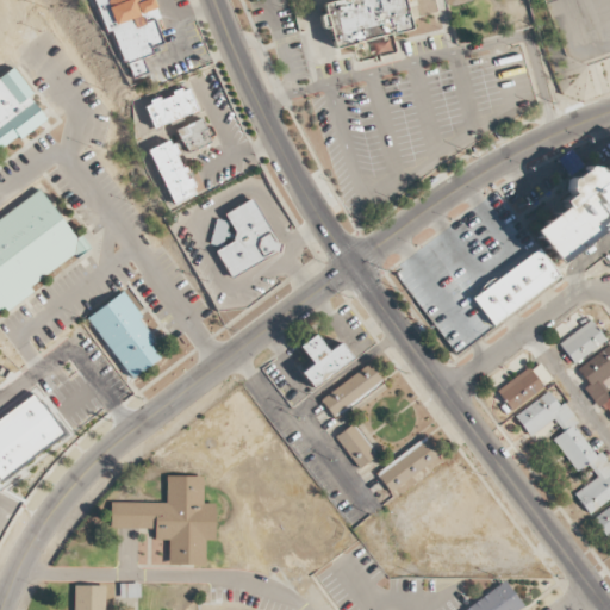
[(153,0),(156,8),(142,14),(145,23),(155,19),(163,43),(150,48),(153,54),(142,58),(147,73),(132,79),(126,61),(123,63),(111,31),(106,32),(93,0),(153,0)]
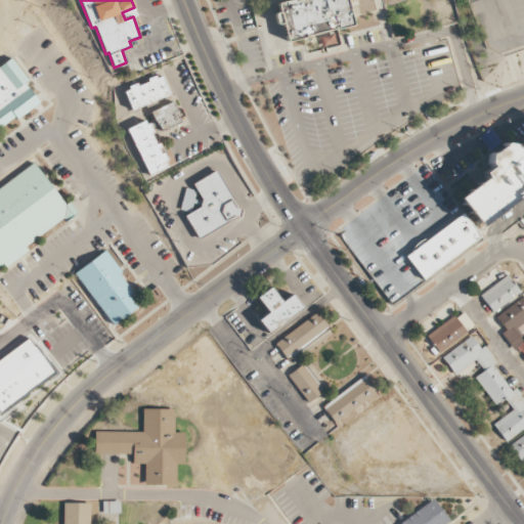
[(348,0),(355,24),(355,25),(354,26),(353,26),(338,30),(337,30),(336,30),(336,29),(306,36),(306,37),(305,37),(290,42),(289,41),(288,41),(288,40),(284,24),(279,25),(278,25),(278,24),(277,24),(277,23),(275,16),(275,15),(275,14),(276,13),(280,12),(278,6),(278,5),(278,4),(279,4),(279,3),(280,3),(290,0),(348,0)]
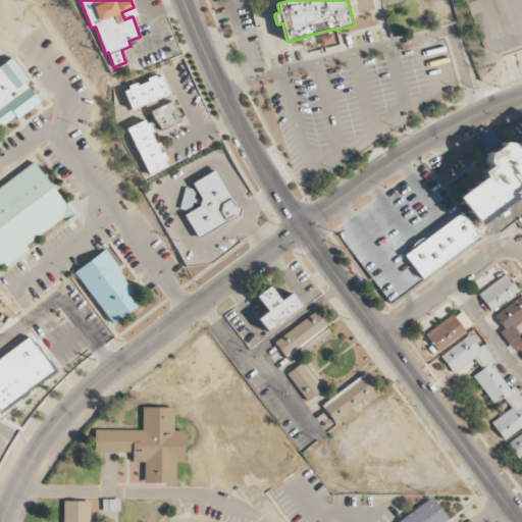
[(0,67),(12,57),(28,80),(24,83),(40,103),(17,119),(15,116),(0,128),(0,67)]
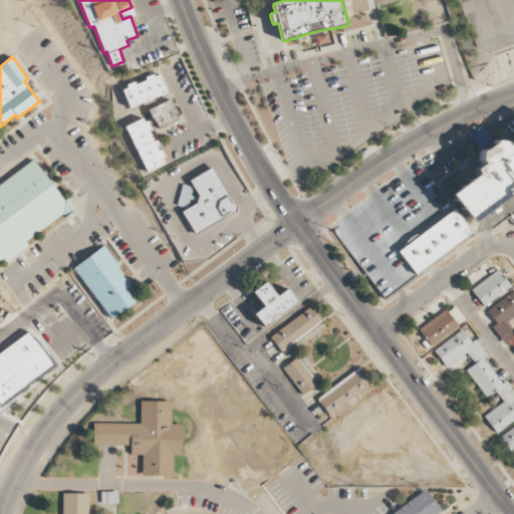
[(145,77),(146,80),(136,84),(135,81),(126,84),(127,87),(122,90),(130,108),(143,103),(144,105),(155,101),(154,98),(167,93),(160,75),(154,77),(154,74),(145,77)]
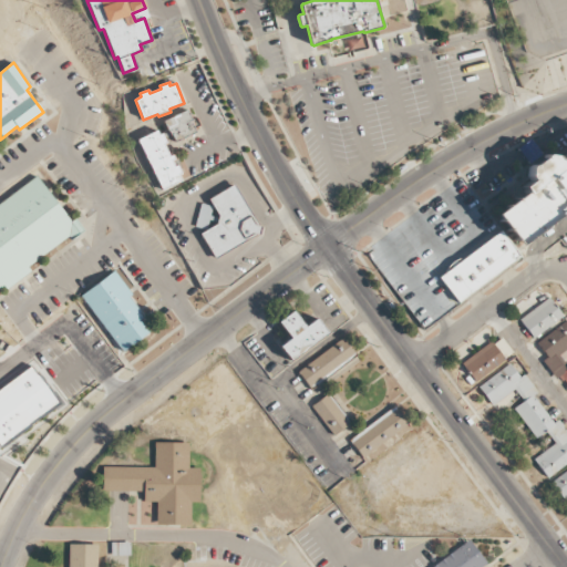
[(187,110),(163,122),(169,134),(172,134),(175,142),(195,133),(195,131),(196,131),(195,129),(194,129),(191,121),(193,121),(187,110)]
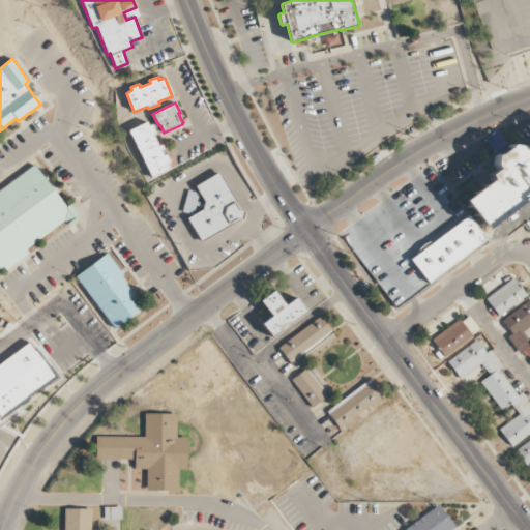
[(146,122),(128,130),(151,178),(170,170),(167,164),(169,163),(165,154),(163,155),(159,150),(163,149),(160,145),(157,146),(152,135),(155,134),(151,125),(148,126),(146,122)]
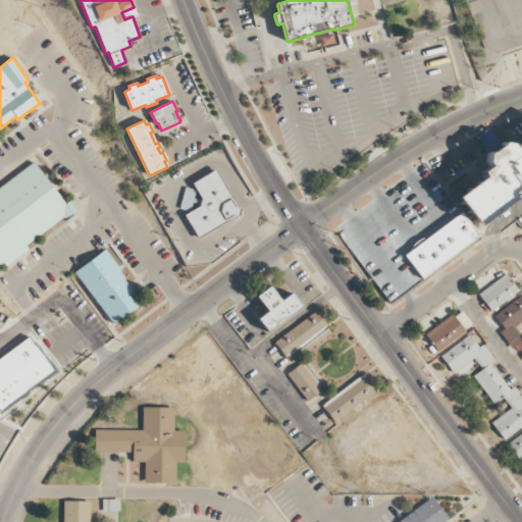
[(514,147),(521,141),(521,198),(516,203),(513,199),(477,226),(456,198),(483,177),(481,173),(489,166),(486,162),(487,154),(489,152),(491,152),(499,146),(500,145),(503,142),(511,144),(514,147)]
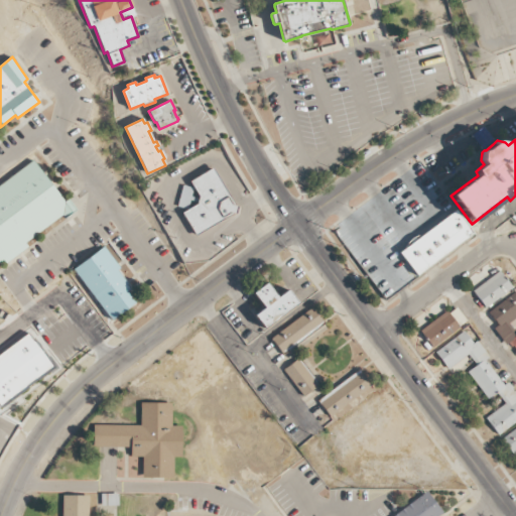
[(0,185),(33,160),(65,202),(69,200),(77,210),(66,219),(62,216),(25,243),(28,247),(6,264),(4,260),(0,262),(0,185)]
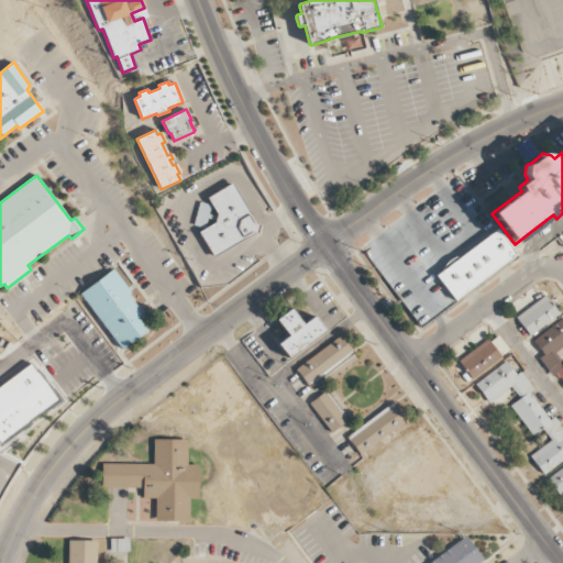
[(210,197),(220,213),(211,211),(212,203),(200,200),(196,223),(207,225),(208,219),(218,221),(202,230),(218,255),(257,231),(263,232),(265,223),(260,222),(235,181),(210,197)]
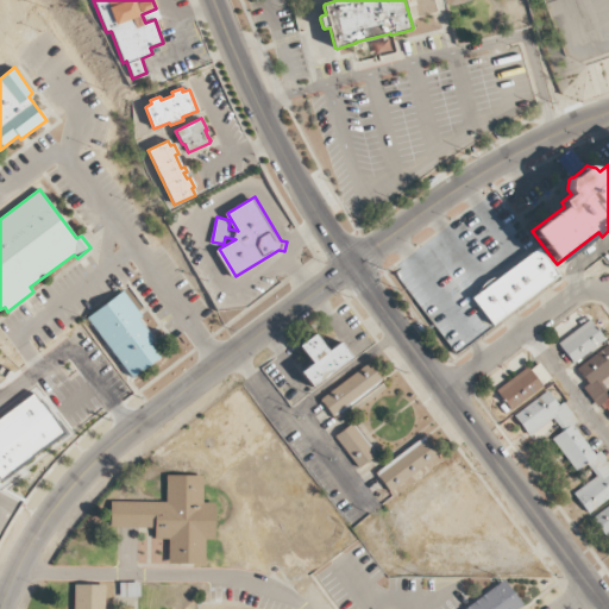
[(538,249),(562,278),(493,327),(471,299),(538,249)]
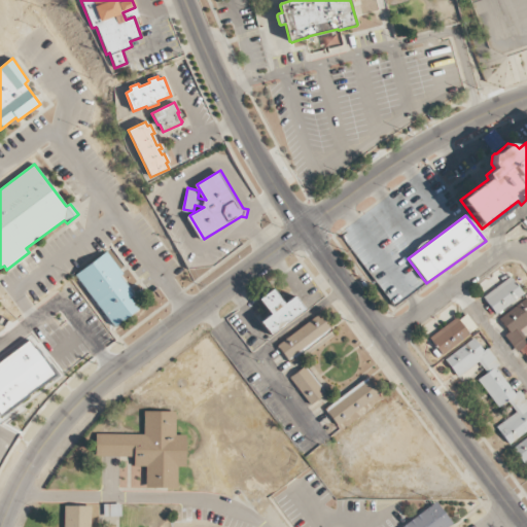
[(106,252),(75,276),(114,327),(139,310),(131,297),(135,294),(120,277),(124,274),(106,252)]
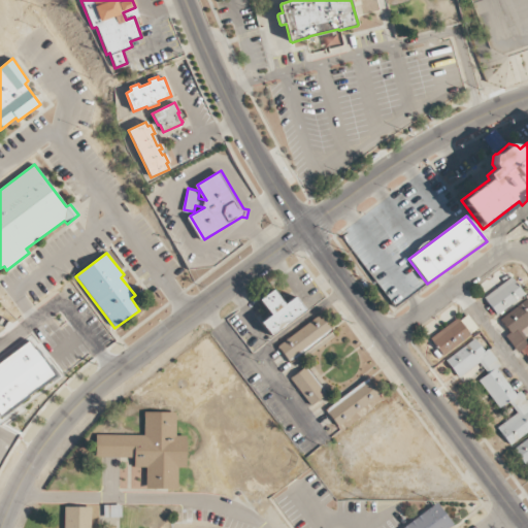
[(524,295),(512,276),(484,297),(496,315),(524,295)]
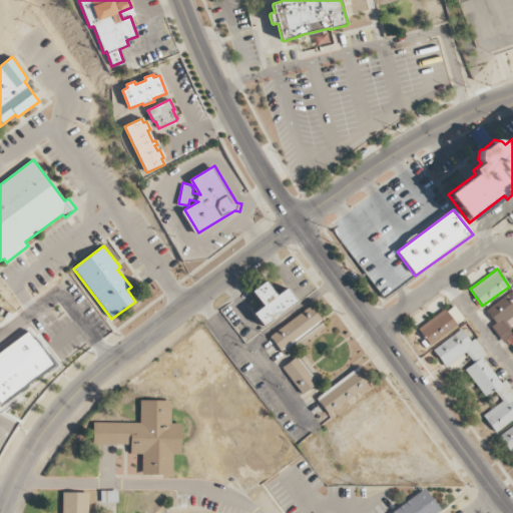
[(275,296),(266,281),(251,291),(263,307),(253,313),(262,325),(296,302),(287,288),(275,296)]
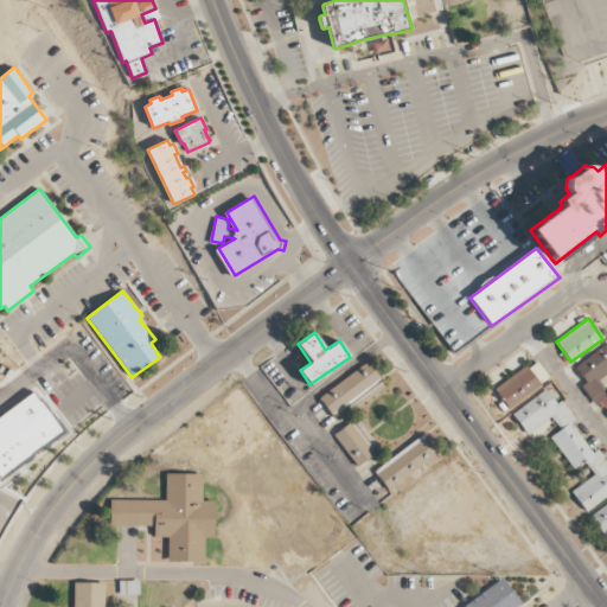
[(606,393),(598,379),(606,372),(606,343),(574,365),(586,383),(585,383),(606,417),(606,393)]
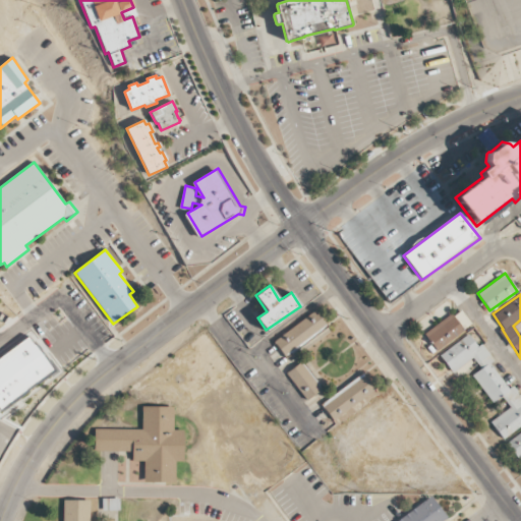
[(327,326),(316,310),(273,341),(284,356),(327,326)]
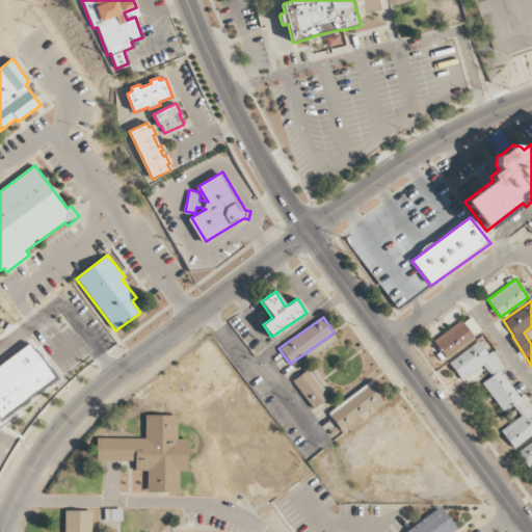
[(464,320),(472,335),(479,331),(473,317),(464,320)]
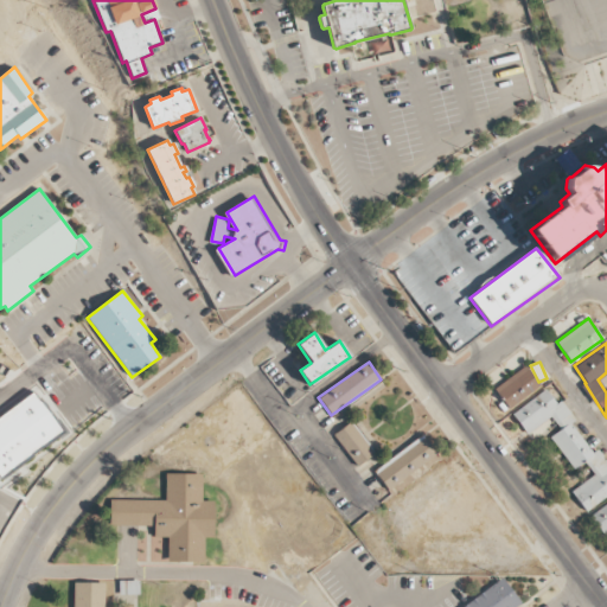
[(508,408),(541,387),(526,365),(494,388),(508,408)]
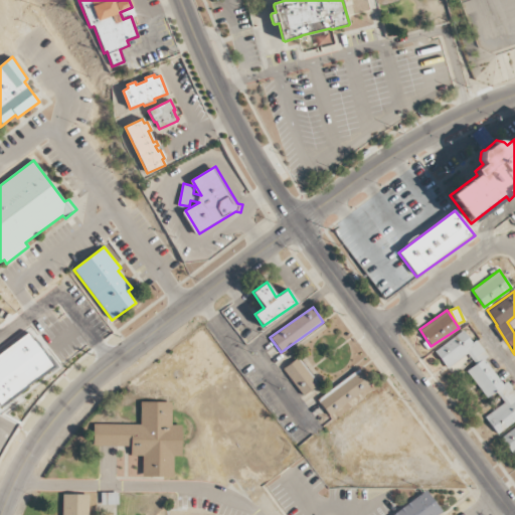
[(435,350),(447,368),(468,353),(475,365),(467,370),(486,398),(496,391),(504,403),(485,416),(496,434),(514,419),(514,401),(514,400),(514,399),(514,392),(507,381),(502,384),(485,359),(488,356),(476,340),(472,343),(463,330),(435,350)]
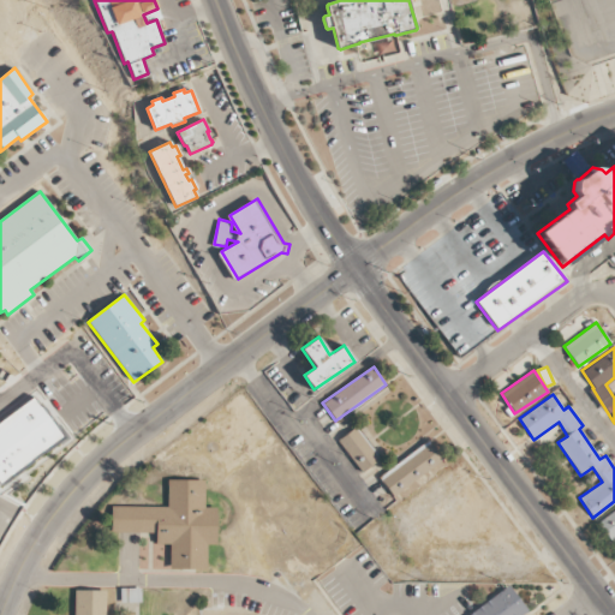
[(0,422),(0,485),(66,441),(37,398),(0,422)]
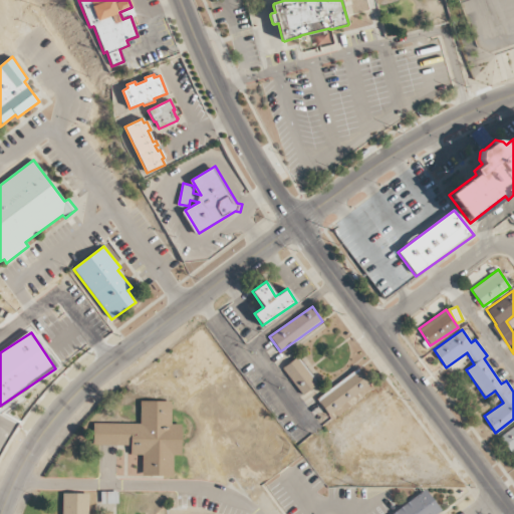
[(318,383),(299,356),(282,368),(301,396),(318,383)]
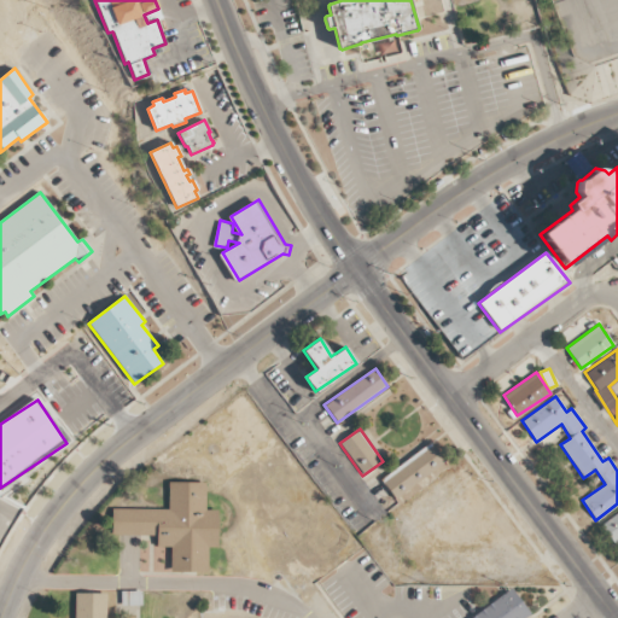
[(382,478),(400,503),(449,468),(431,443),(382,478)]
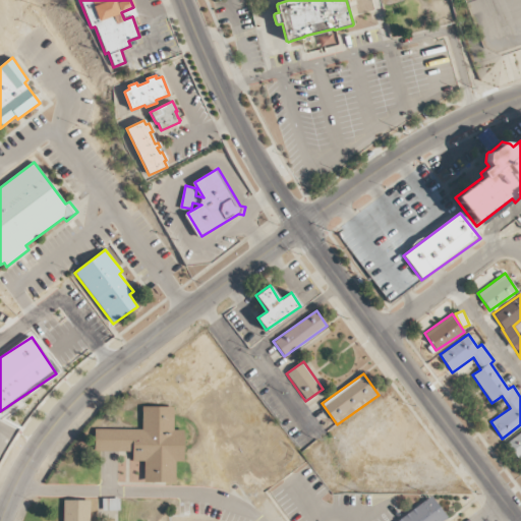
[(94,428),(94,451),(132,452),(132,461),(143,461),(143,481),(175,482),(175,462),(183,462),(183,429),(173,429),(173,406),(141,406),(141,429),(94,428)]
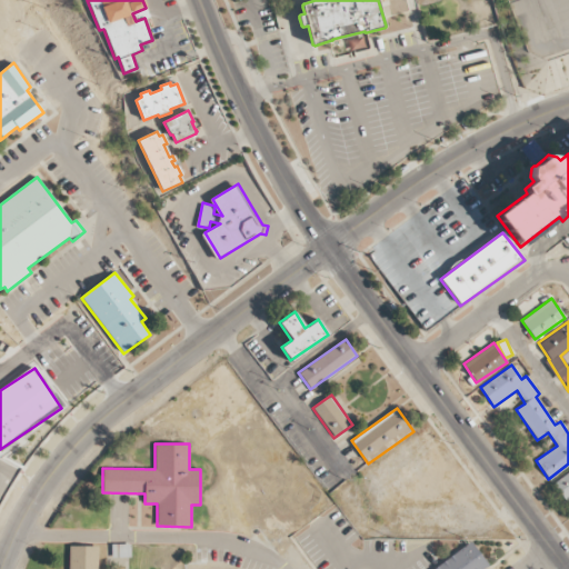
[(568,471),(552,483),(566,502),(568,500),(568,471)]
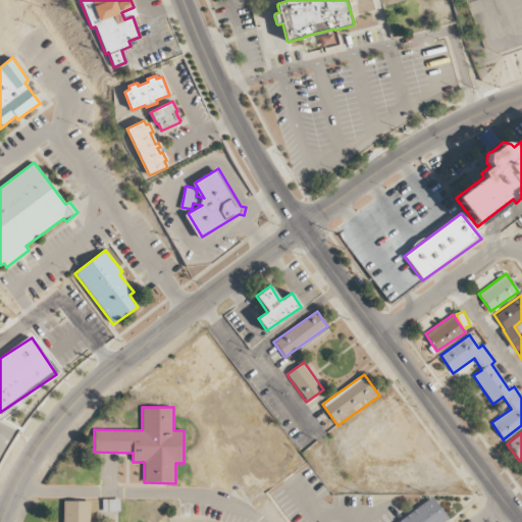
[(396,521),(447,521),(449,521),(432,497),(396,521)]
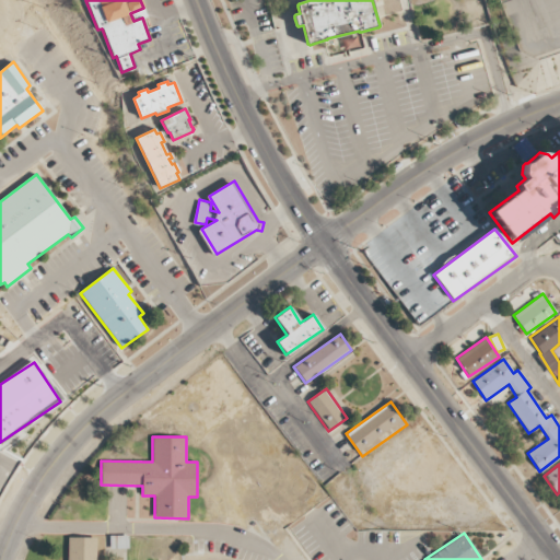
[(95,559),(96,538),(68,538),(67,559),(95,559)]
